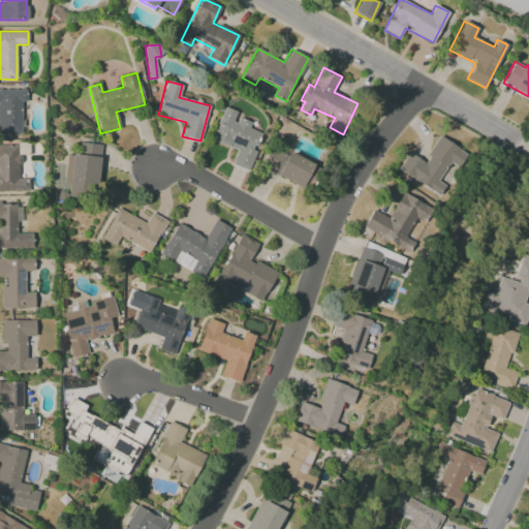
[(0,134),(21,134),(21,103),(26,103),(25,89),(0,89),(0,134)]
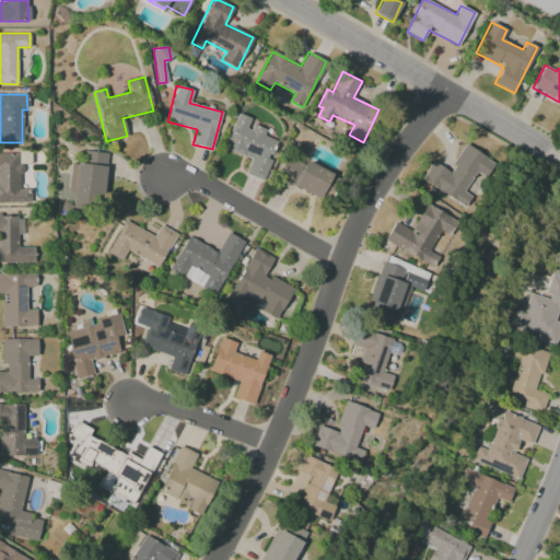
[(223,149),(249,159),(244,174),(263,182),(278,141),(264,136),(266,129),(249,123),(252,118),(236,113),(223,149)]
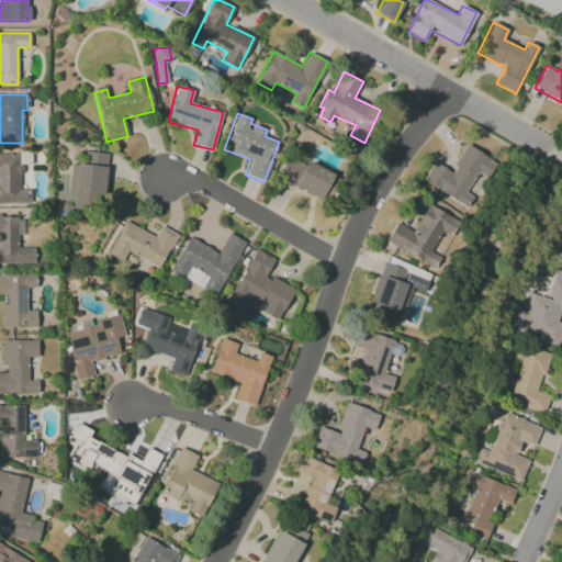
[(423,180),(467,208),(473,198),(469,194),(491,159),(467,145),(450,171),(434,163),(423,180)]
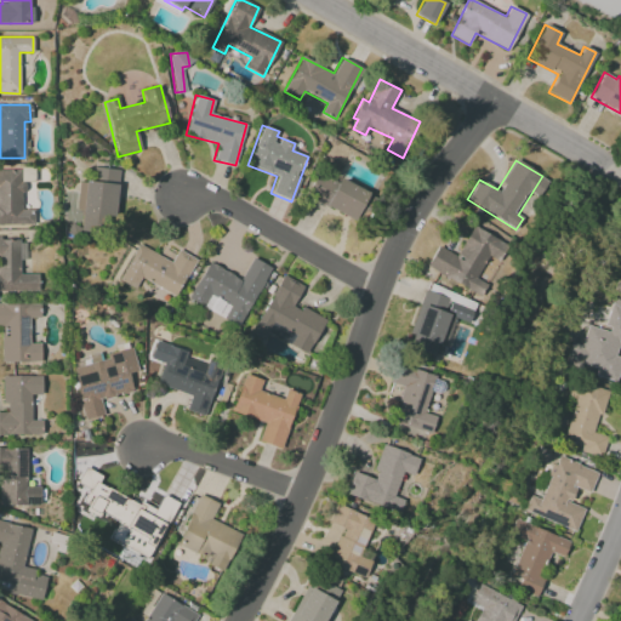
[(79,181),(74,214),(113,218),(119,171),(92,167),(91,182),(79,181)]
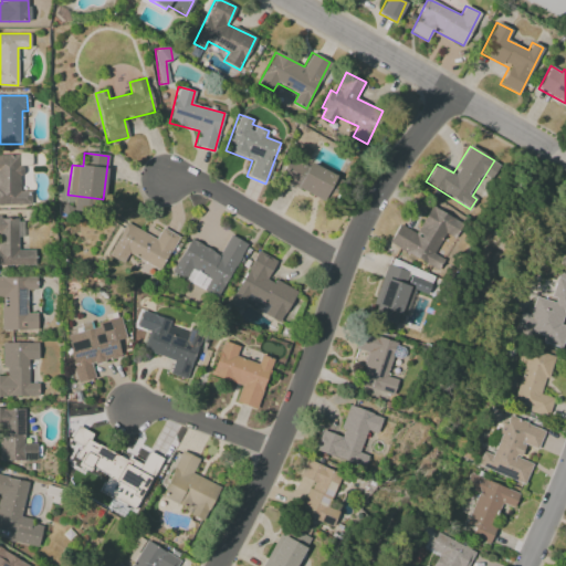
[(0,205),(29,205),(29,191),(20,191),(20,155),(0,155),(0,205)]
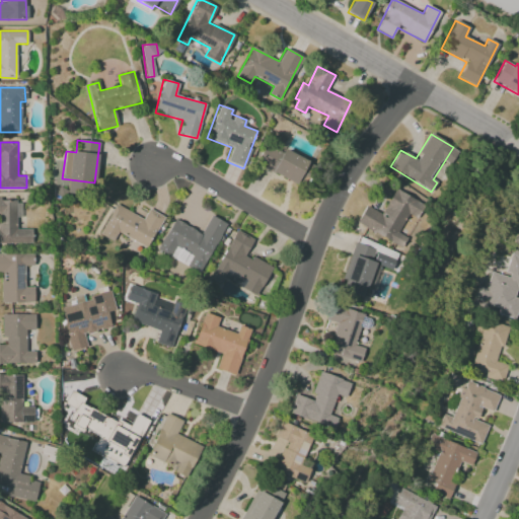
[(266,142),(255,165),(301,187),(312,163),(266,142)]
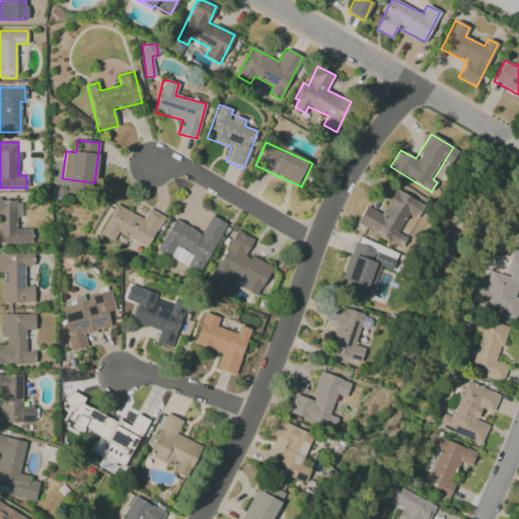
[(356,224),(402,247),(408,237),(397,233),(406,214),(417,219),(424,204),(394,190),(382,214),(365,206),(356,224)]
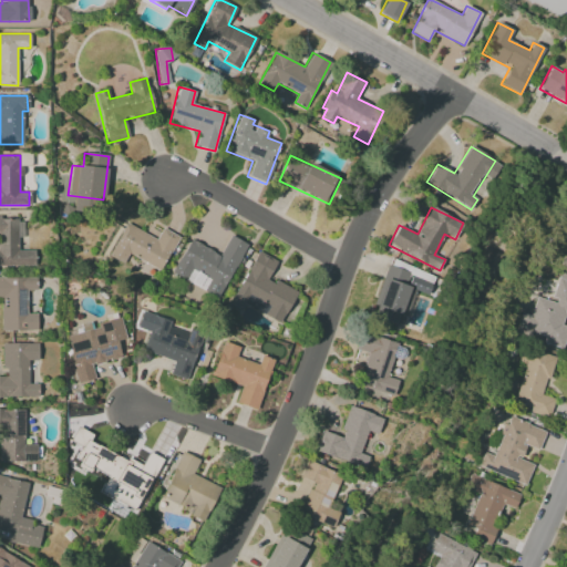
[(0,266),(34,266),(34,250),(20,250),(20,217),(0,217),(0,266)]
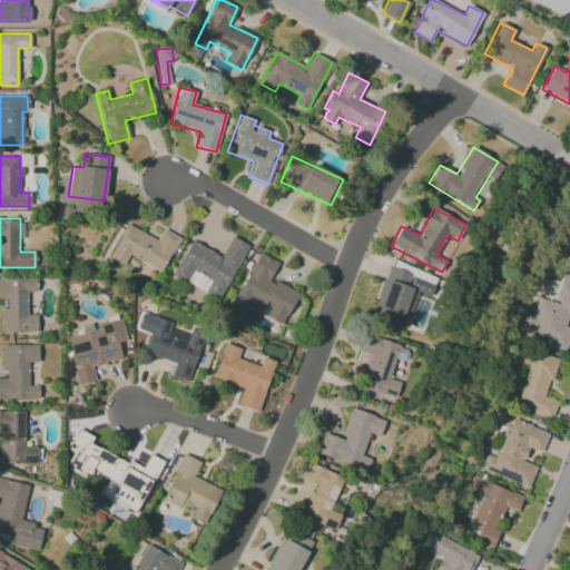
[(109,258),(124,265),(129,255),(161,272),(179,237),(163,229),(157,239),(126,224),(109,258)]
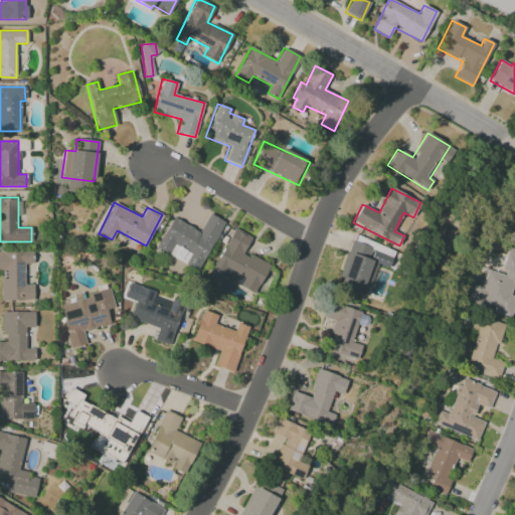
[(223,220),(208,213),(200,230),(171,217),(156,249),(200,271),(223,220)]
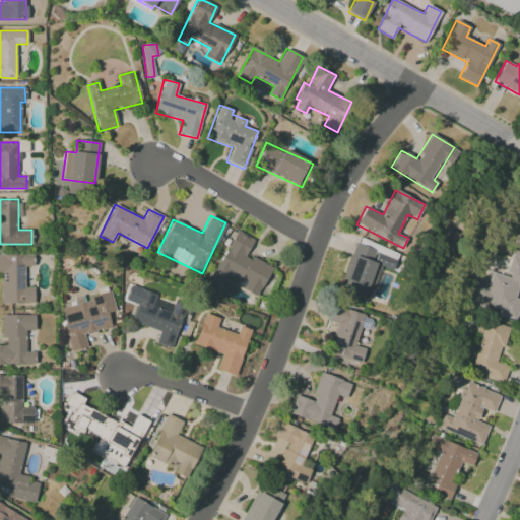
[(272,268),(247,254),(254,240),(237,231),(210,279),(220,285),(223,278),(257,297),(272,268)]
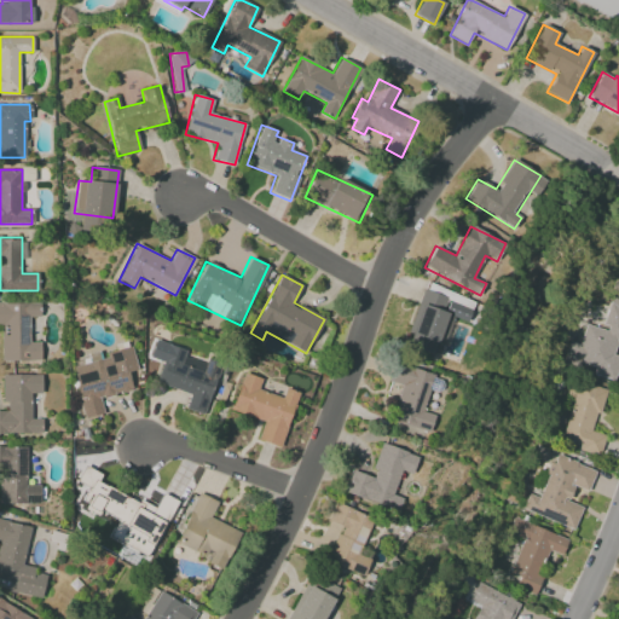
[(440,356),(452,317),(470,323),(475,307),(421,291),(404,346),(440,356)]
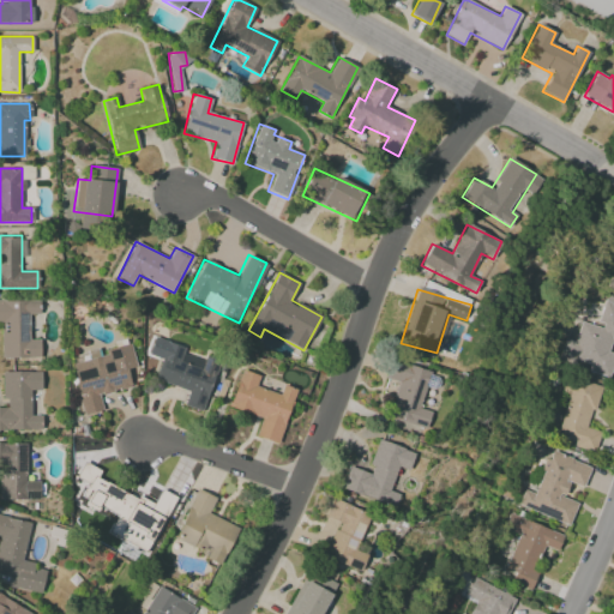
[(611,377),(613,360),(613,354),(608,353),(612,339),(613,338),(613,299),(606,298),(599,325),(582,321),(576,342),(564,338),(558,362),(611,377)]
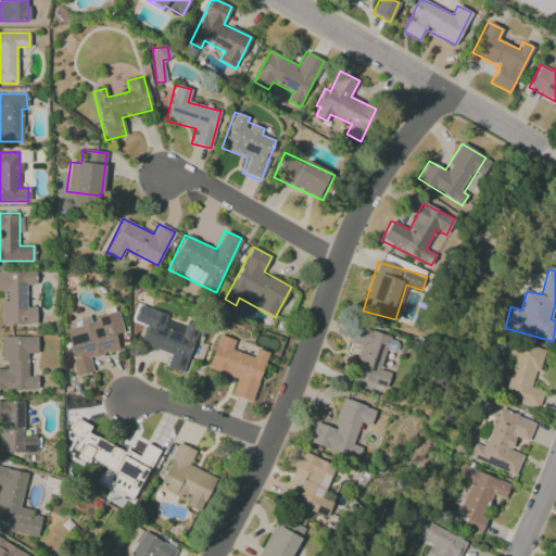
[(36,324),(36,307),(26,307),(26,285),(35,285),(35,272),(0,272),(0,292),(1,292),(1,325),(36,324)]
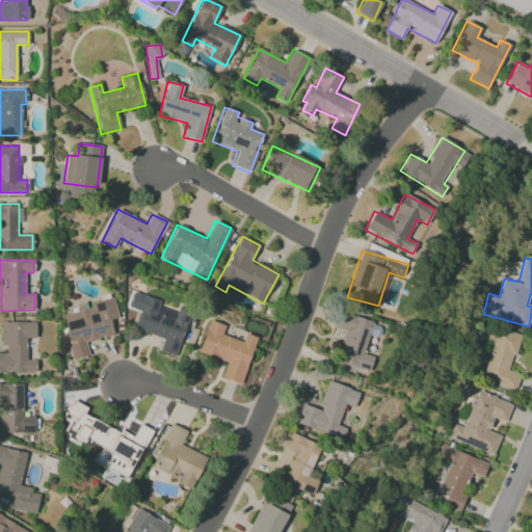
[(176,356),(190,311),(178,307),(174,320),(155,314),(159,300),(133,292),(128,308),(139,311),(133,329),(163,339),(159,351),(176,356)]
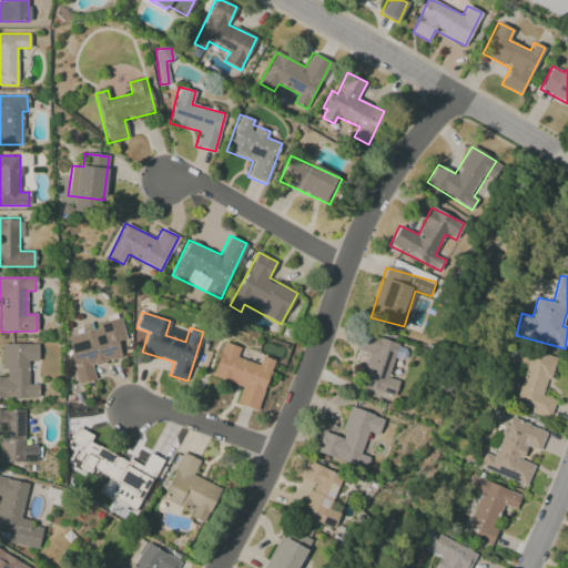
[(75,384),(94,381),(91,364),(121,358),(118,342),(124,340),(121,318),(94,323),(94,322),(81,325),(82,333),(67,336),(75,384)]
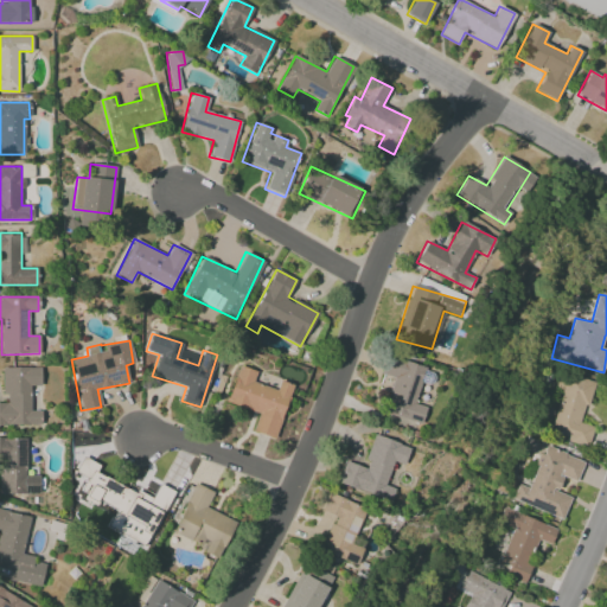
[(394,378),(383,413),(421,425),(426,408),(414,403),(425,366),(389,356),(382,375),(394,378)]
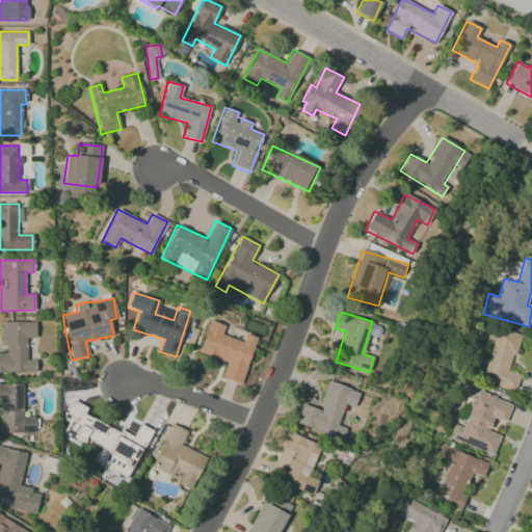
[(241,384),(256,337),(244,334),(242,342),(221,335),(224,325),(209,320),(198,353),(227,362),(221,378),(241,384)]
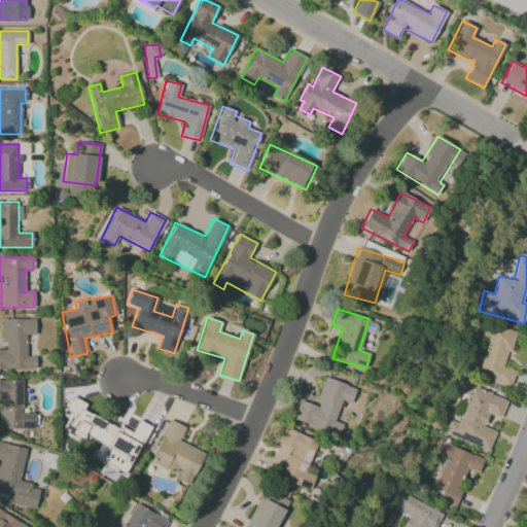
[(35,319),(2,319),(2,350),(0,349),(0,370),(35,370),(35,356),(26,356),(26,335),(35,335),(35,319)]
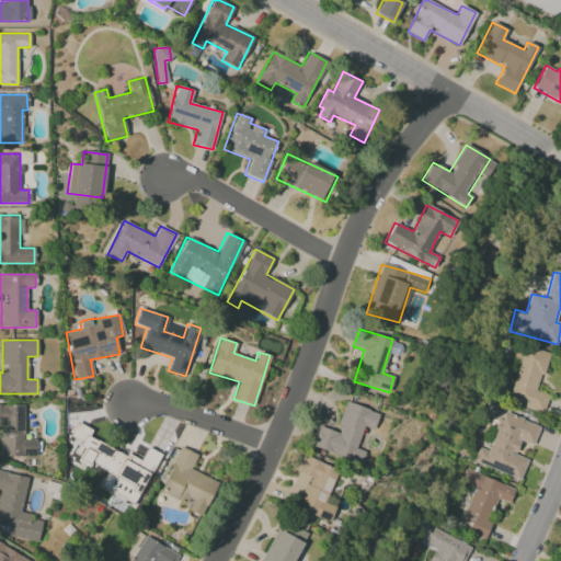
[(521,361),(508,400),(525,404),(524,408),(542,413),(548,395),(537,391),(549,353),(516,343),(512,357),(521,361)]
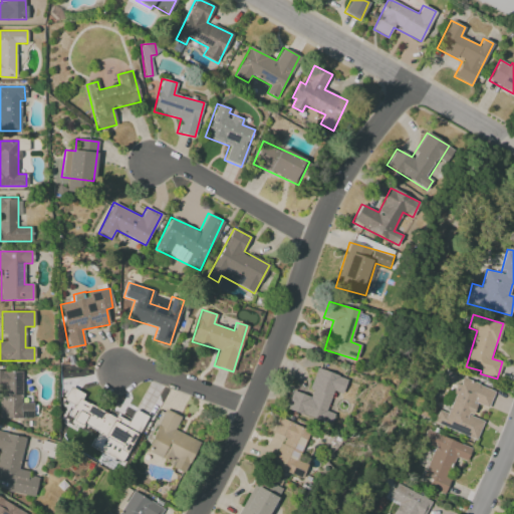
[(346,378),(317,368),(307,396),(292,391),(285,410),(330,426),(334,414),(326,411),(332,391),(341,394),(346,378)]
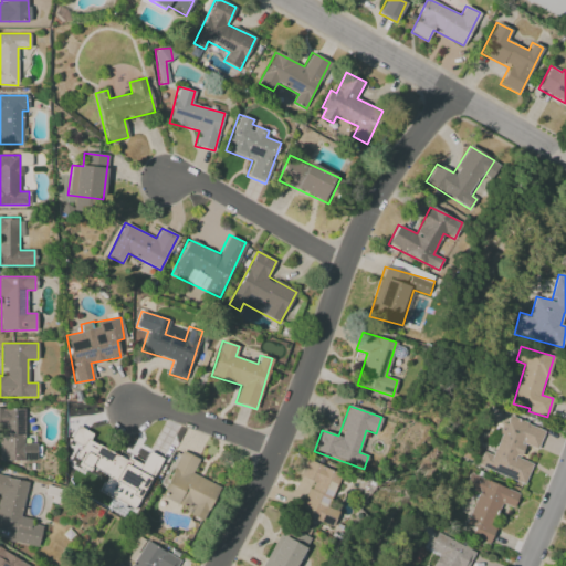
[(0,461),(35,461),(35,442),(23,443),(22,408),(0,408),(0,461)]
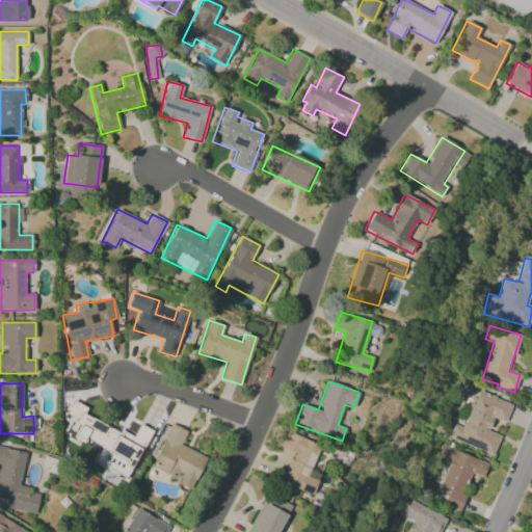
[(494,455),(500,435),(488,431),(494,418),(505,422),(512,403),(477,391),(463,427),(454,424),(449,439),(494,455)]
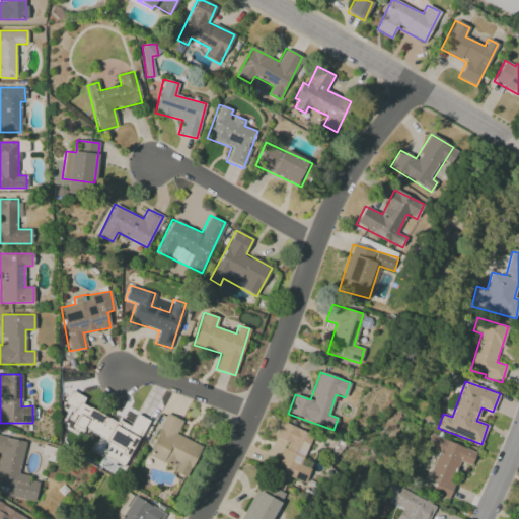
[(146,419),(136,414),(130,427),(81,404),(85,397),(70,391),(64,403),(76,409),(68,426),(82,433),(84,429),(99,435),(91,451),(125,467),(146,419)]
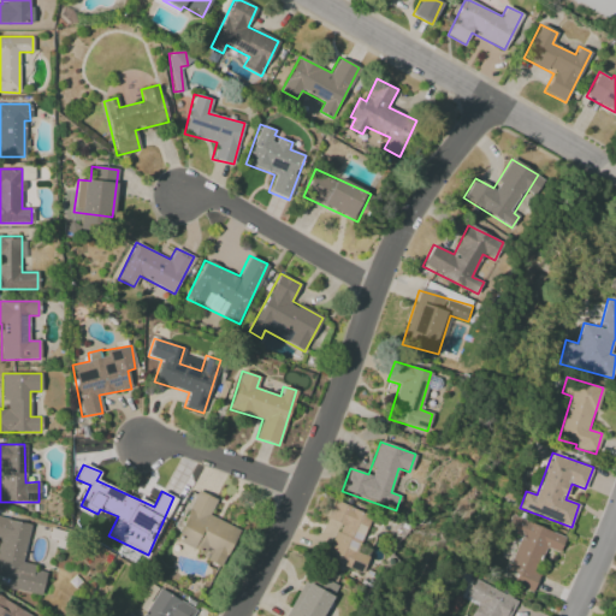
[(217,498),(196,491),(175,544),(225,566),(240,528),(209,516),(217,498)]
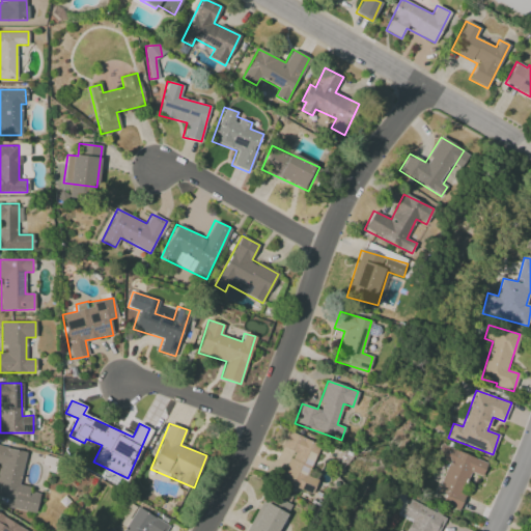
[(281,447),(291,451),(280,482),(311,494),(316,479),(307,476),(319,444),(286,431),(281,447)]
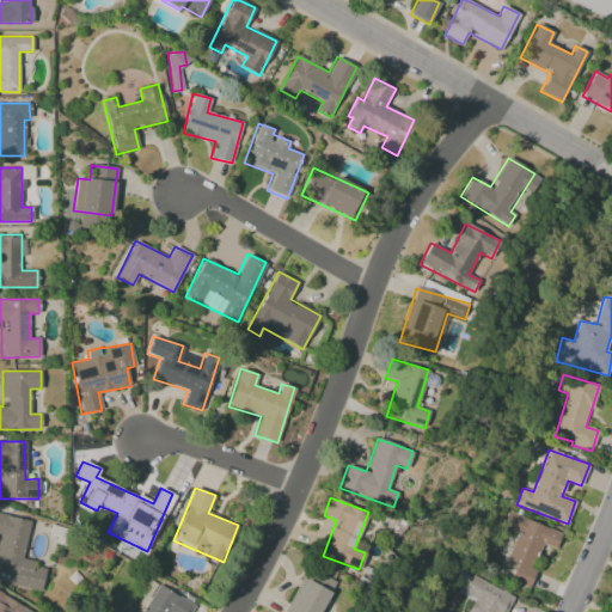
[(562,533),(508,513),(502,527),(516,533),(503,568),(514,571),(510,582),(528,588),(536,570),(531,569),(540,544),(555,550),(562,533)]
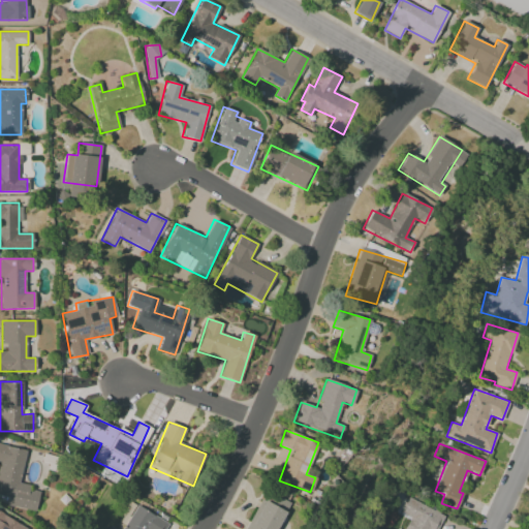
[(27,449),(0,444),(0,498),(5,500),(4,505),(35,511),(39,492),(27,490),(28,485),(20,483),(27,449)]
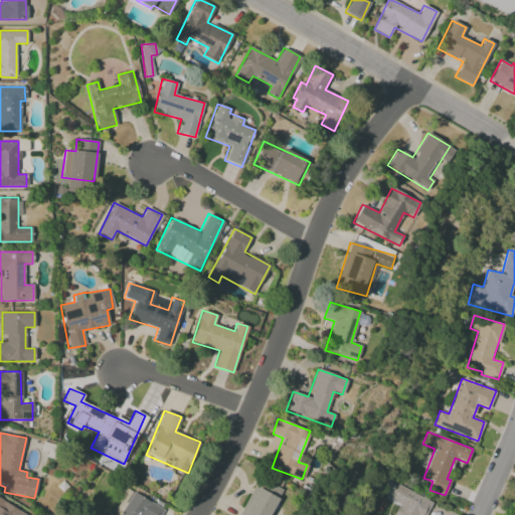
[(269,514),(282,491),(259,479),(238,514),(269,514)]
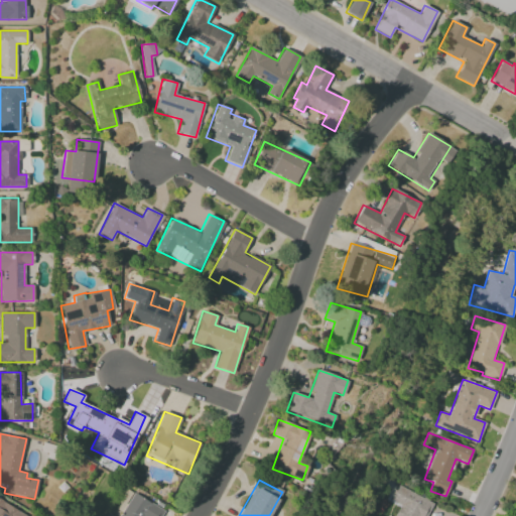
[(393,515),(426,515),(433,503),(397,485),(390,500),(399,505),(393,515)]
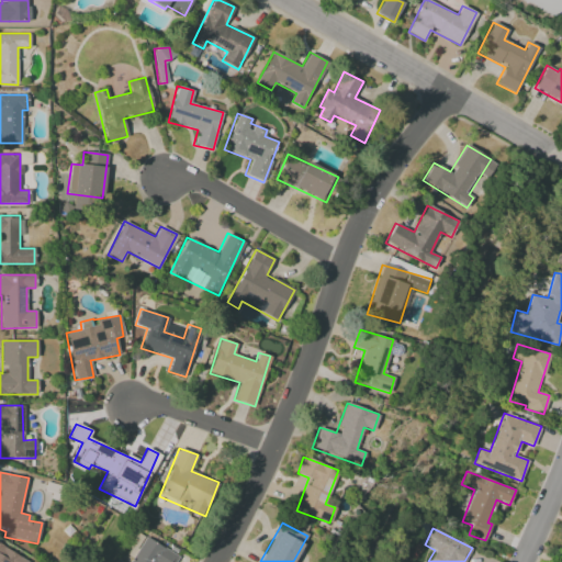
[(175,561),(179,557),(146,537),(131,561),(121,561),(116,560),(114,561),(175,561)]
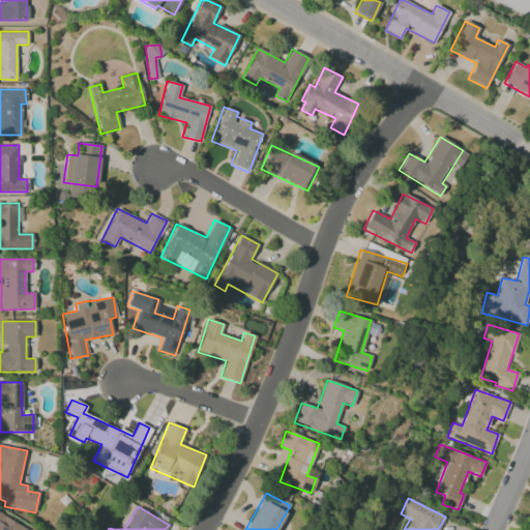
[(26,529),(0,512),(0,529),(26,529)]
